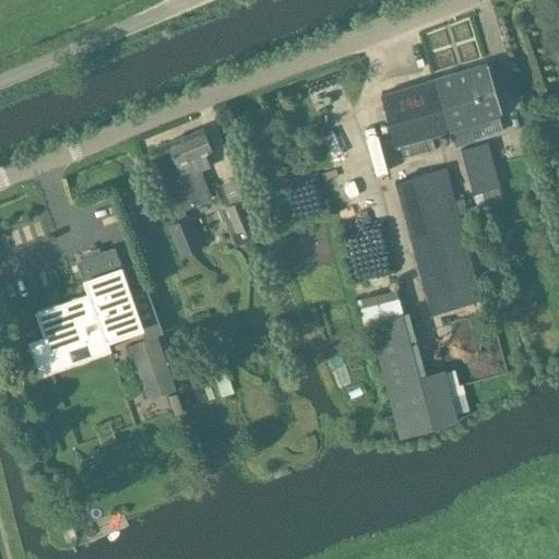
[(487,63),(380,94),(394,146),(399,145),(401,144),(431,135),(498,116),(497,111),(501,110),(487,63)]
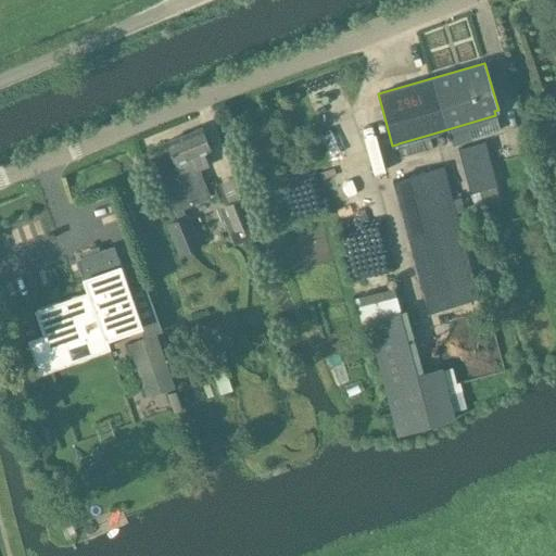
[(555,99),(546,103),(552,121),(555,118),(555,99)]
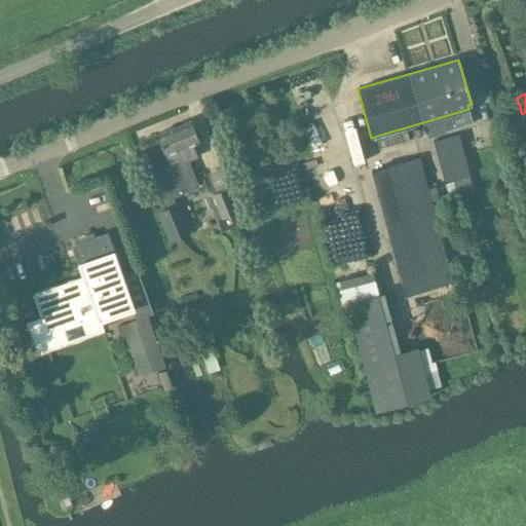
[(191,143),(198,140),(191,120),(158,133),(170,163),(153,170),(164,198),(166,197),(172,195),(197,185),(187,159),(196,156),(191,143)]
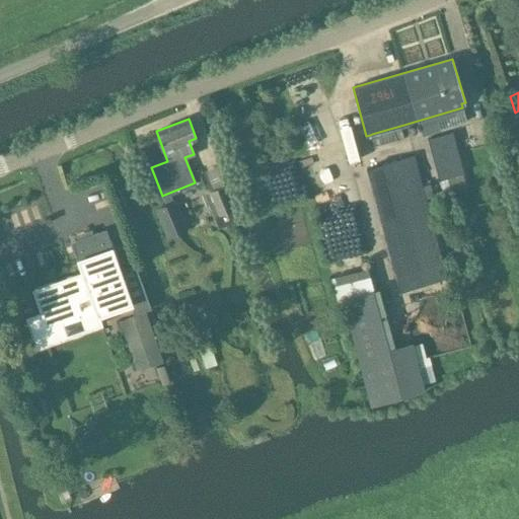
[(452,131),(428,138),(439,179),(464,172),(452,131)]
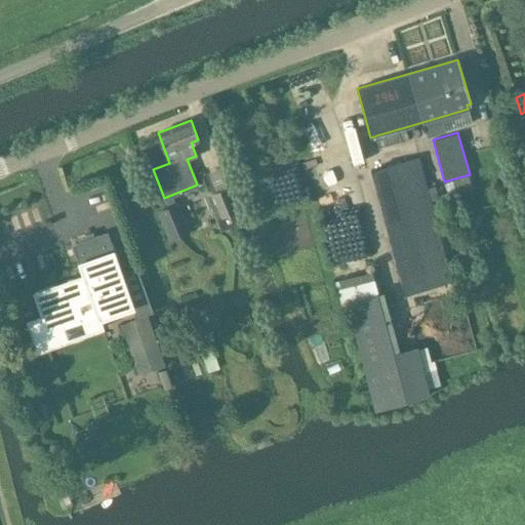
[(403,292),(451,280),(418,158),(371,170),(403,292)]
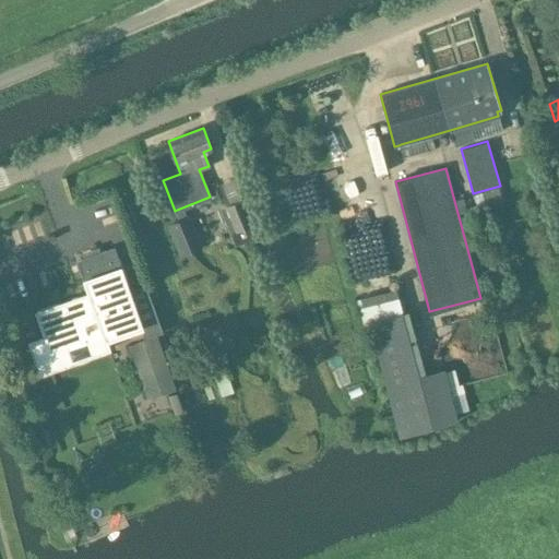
[(463,197),(455,199),(460,213),(466,211),(463,197)]
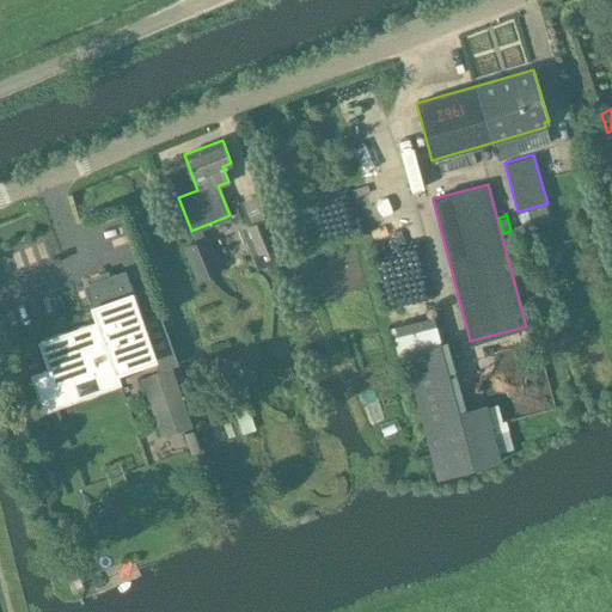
[(275,246),(264,220),(248,227),(258,254),(275,246)]
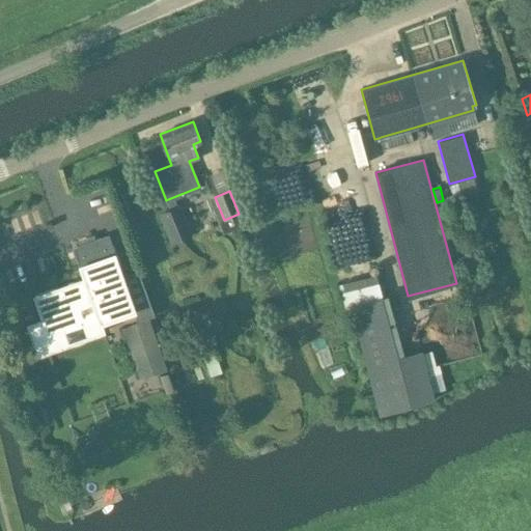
[(173,197),(168,199),(171,210),(161,214),(172,241),(189,234),(178,206),(177,207),(173,197)]
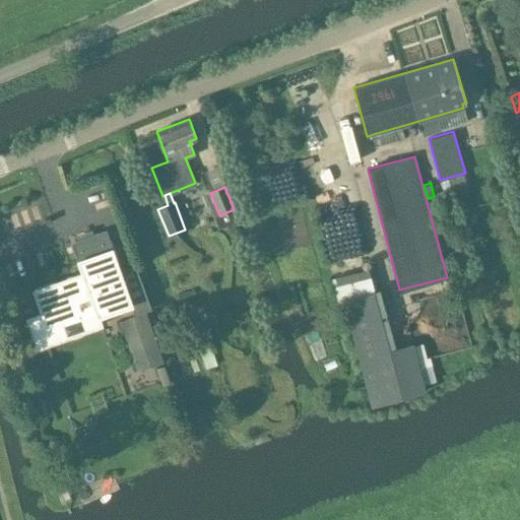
[(126,291),(111,248),(105,232),(92,236),(90,230),(89,231),(90,232),(84,234),(86,238),(72,243),(82,273),(34,289),(47,326),(95,309),(98,316),(130,305),(134,315),(150,309),(142,285),(126,291)]
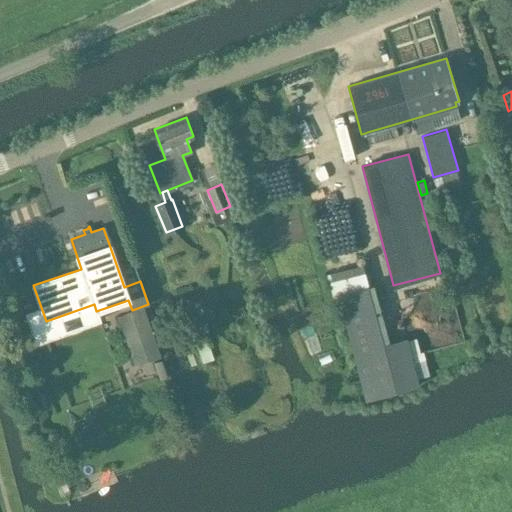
[(363,262),(328,272),(333,293),(369,284),(363,262)]
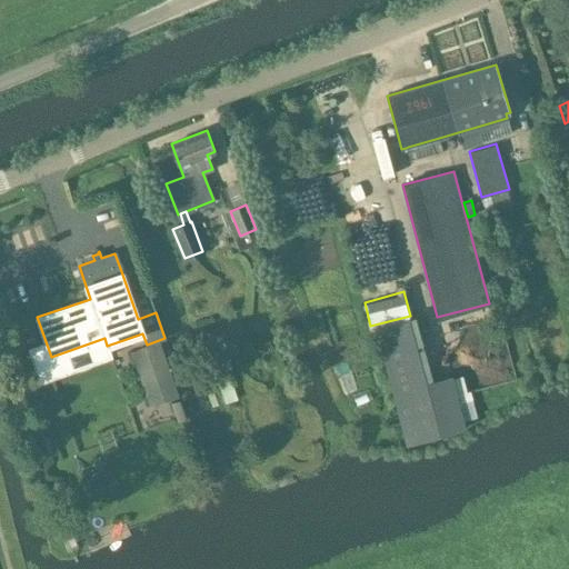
[(160,342),(130,353),(135,365),(165,353),(160,342)]
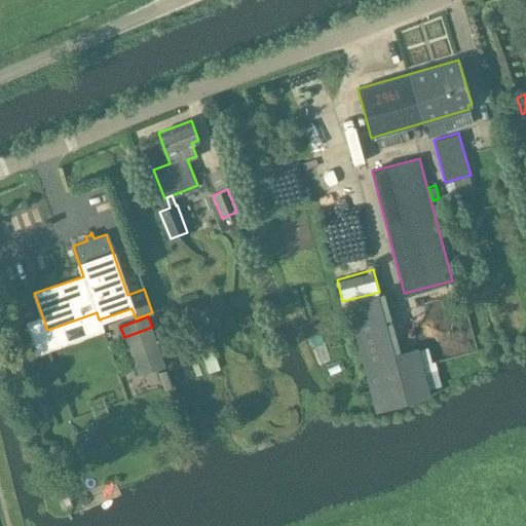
[(220,369),(207,332),(194,337),(208,374),(220,369)]
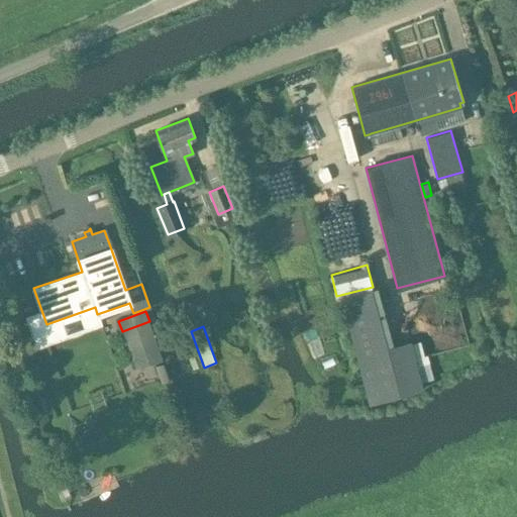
[(159,348),(132,358),(136,369),(163,358),(159,348)]
